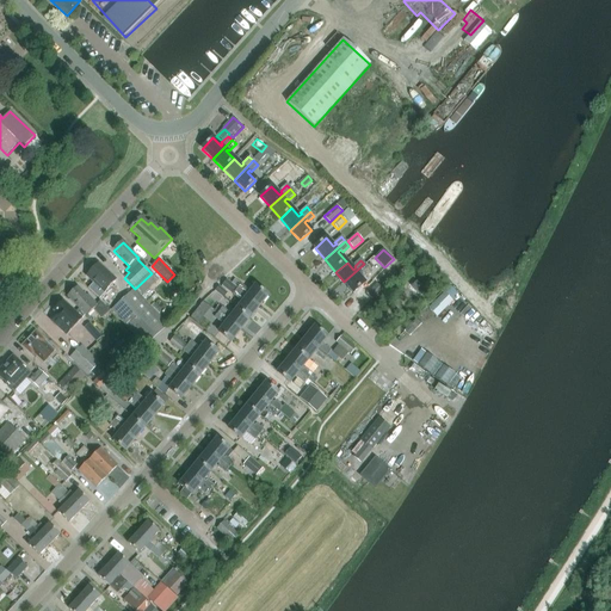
[(104,292),(115,281),(98,264),(86,277),(104,292)]
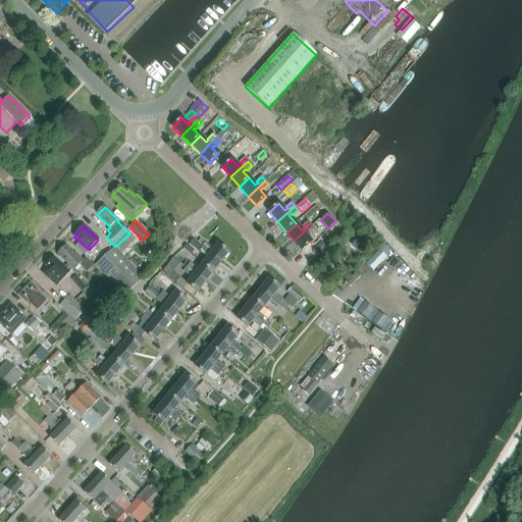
[(315,229),(311,225),(294,241),(302,250),(311,242),(306,236),(308,233),(309,235),(315,229)]
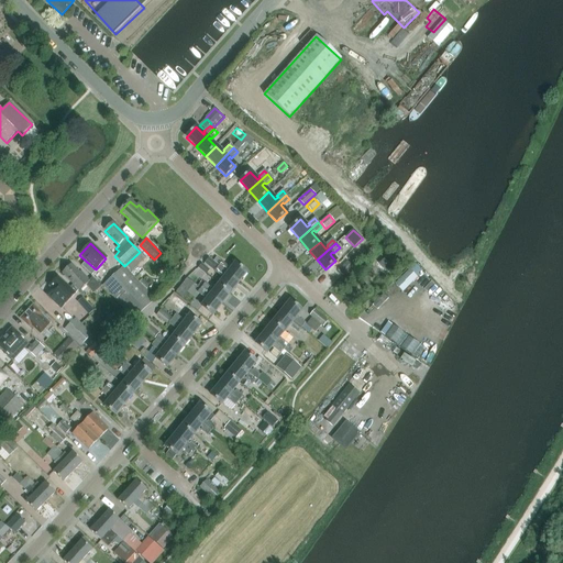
[(218,265),(208,257),(203,263),(213,271),(218,265)]
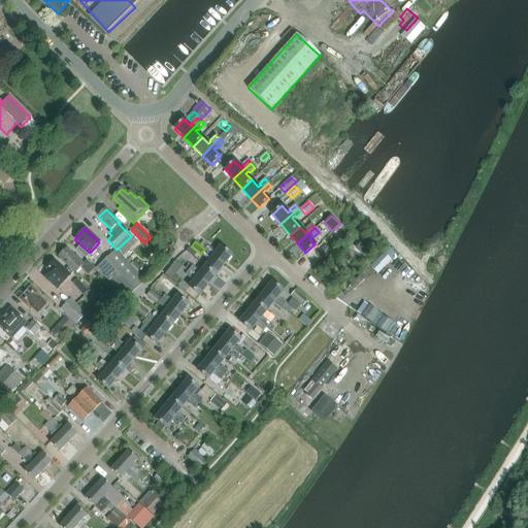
[(360,243),(356,248),(364,256),(368,252),(360,243)]
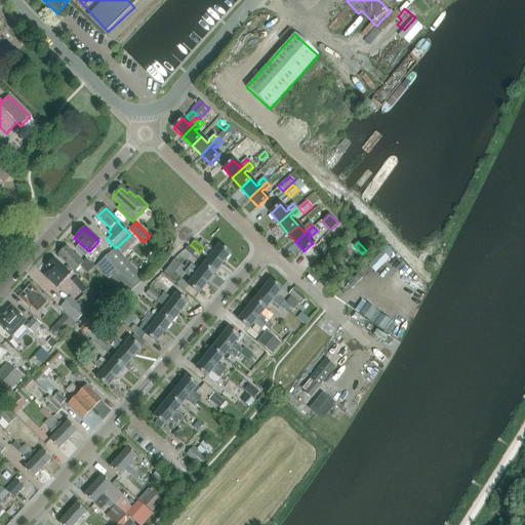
[(320,257),(328,248),(324,244),(315,253),(320,257)]
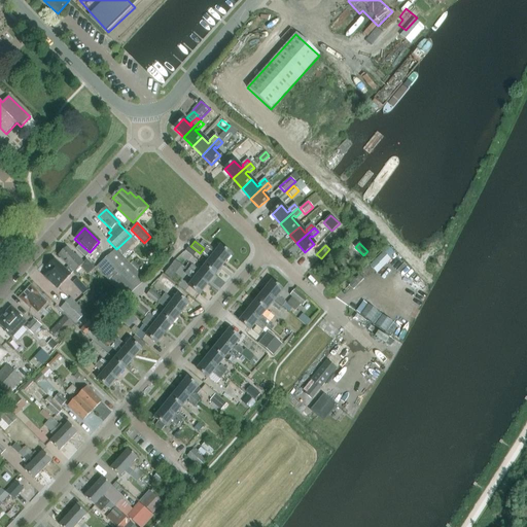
[(196,252),(188,246),(185,251),(192,256),(196,252)]
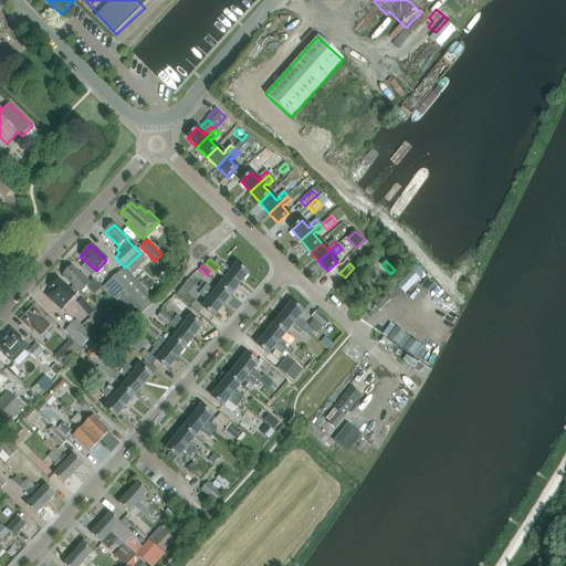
[(230,273),(228,271),(229,270),(223,264),(220,269),(240,284),(248,274),(237,265),(230,273)]
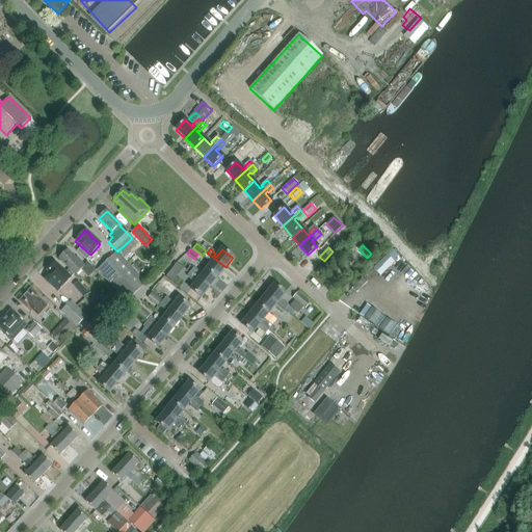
[(95,270),(87,263),(84,266),(77,258),(75,259),(68,250),(59,260),(75,275),(81,269),(88,276),(95,270)]
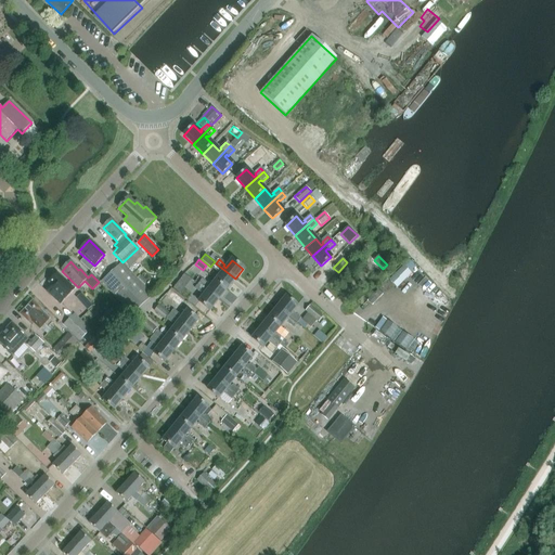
[(101,282),(130,315),(152,296),(123,263),(101,282)]
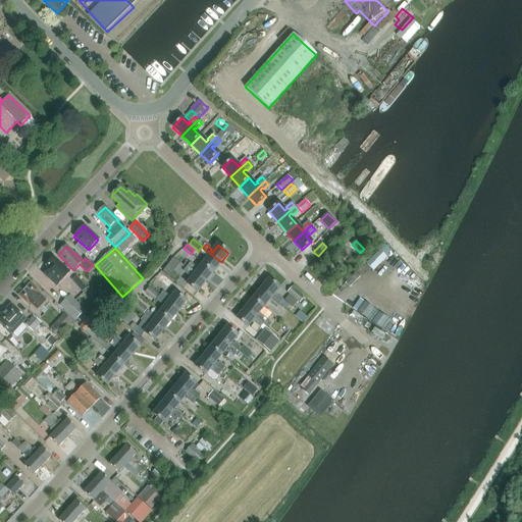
[(213,272),(221,262),(203,248),(200,252),(205,257),(206,255),(209,257),(203,264),(213,272)]
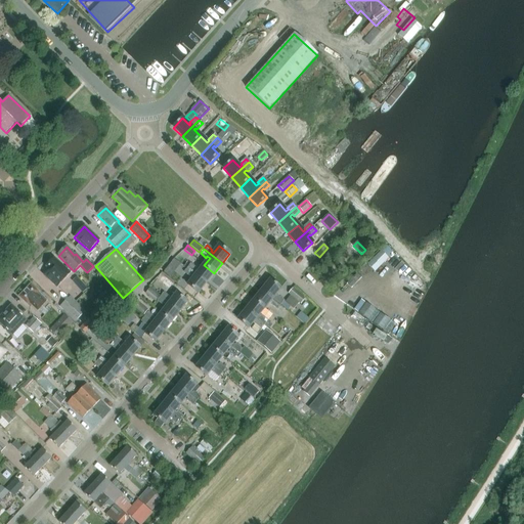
[(388,258),(381,251),(368,264),(376,271),(388,258)]
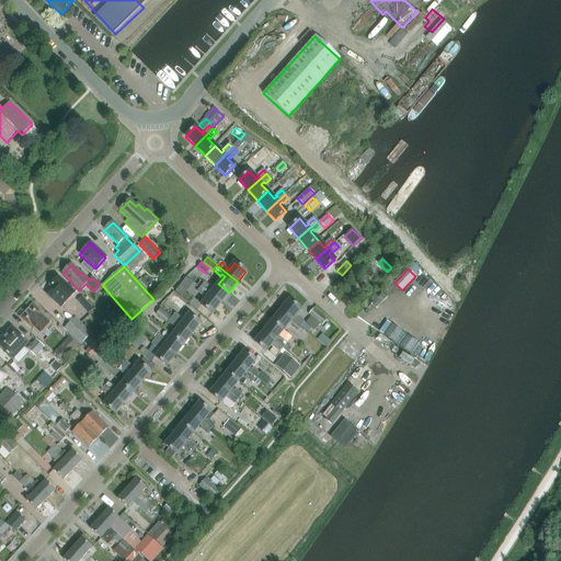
[(73,294),(57,277),(49,286),(53,289),(47,295),(61,307),(73,294)]
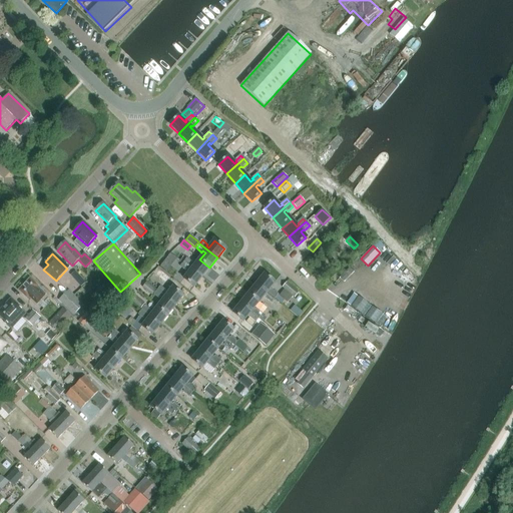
[(170,254),(167,259),(173,264),(176,260),(170,254)]
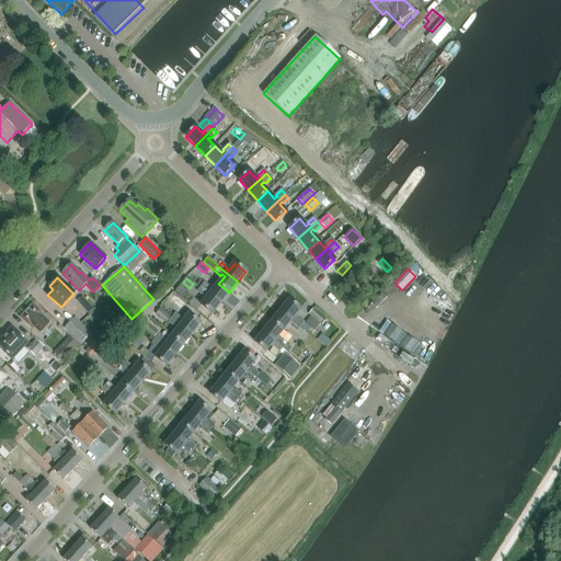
[(220,304),(229,293),(218,284),(212,292),(209,290),(210,288),(205,284),(202,288),(220,304)]
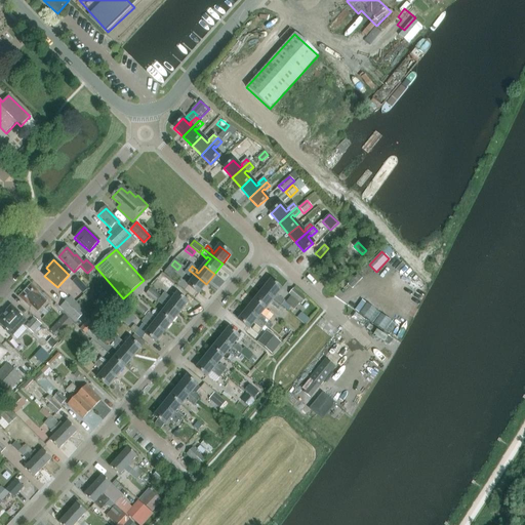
[(206,284),(189,270),(185,274),(191,278),(192,277),(194,279),(189,286),(199,294),(206,284)]
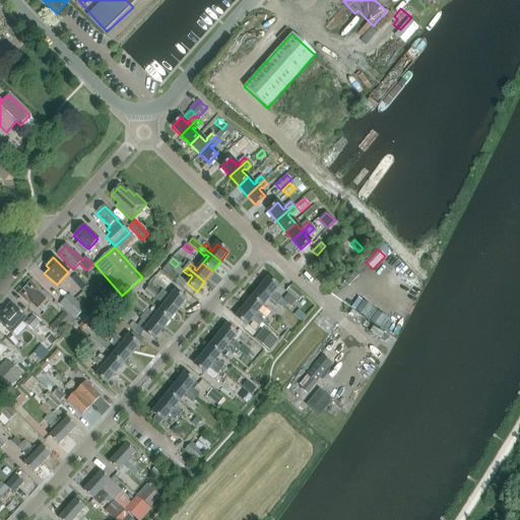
[(157,279),(169,288),(173,283),(161,274),(157,279)]
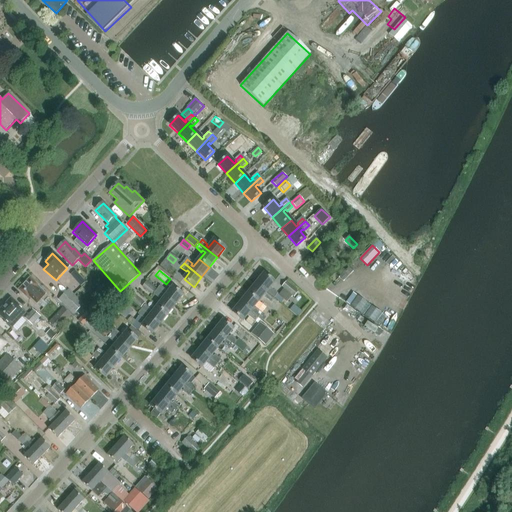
[(274,282),(264,274),(256,283),(274,298),(279,303),(282,299),(271,290),(270,291),(268,290),(274,282)]
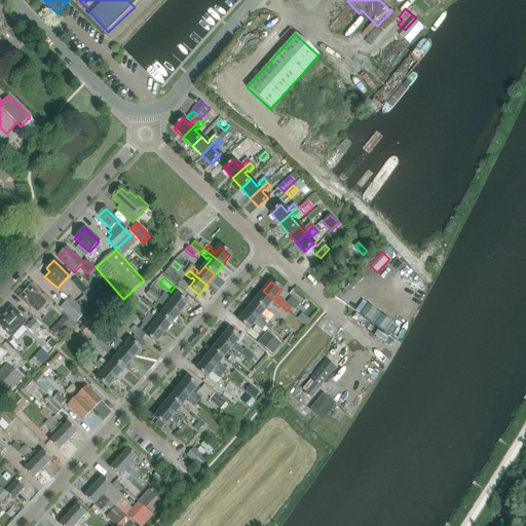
[(40,296),(30,286),(19,298),(29,307),(31,306),(37,311),(46,302),(40,296)]
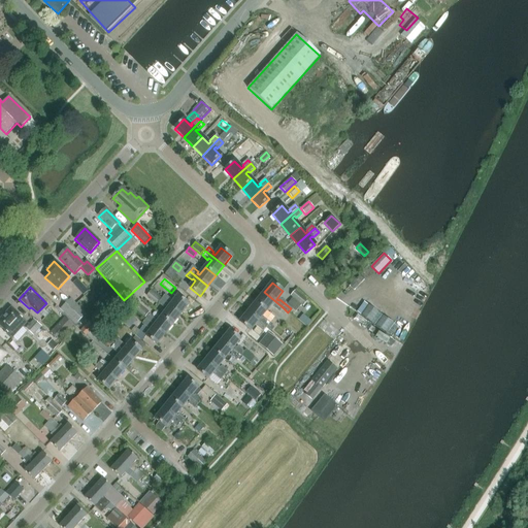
[(84,287),(78,291),(83,296),(88,292),(84,287)]
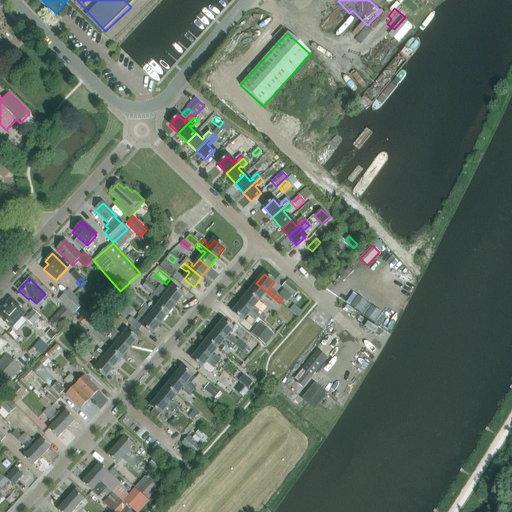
[(152,295),(157,289),(147,281),(142,287),(152,295)]
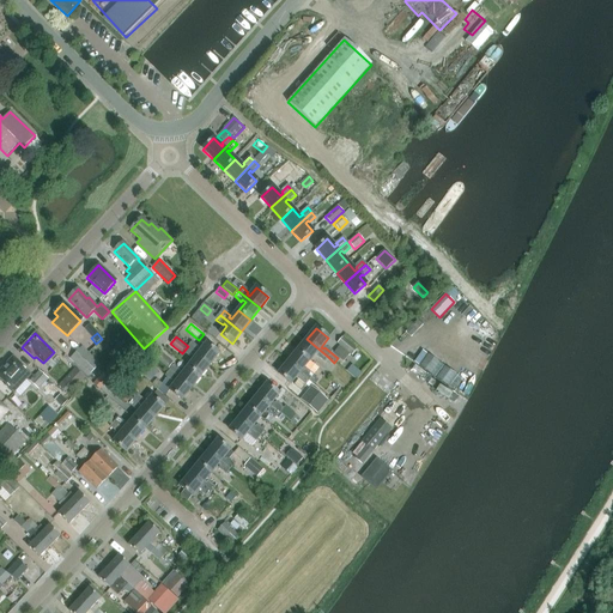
[(323,363),(328,357),(307,339),(297,351),(309,360),(316,352),(319,354),(317,357),(323,363)]
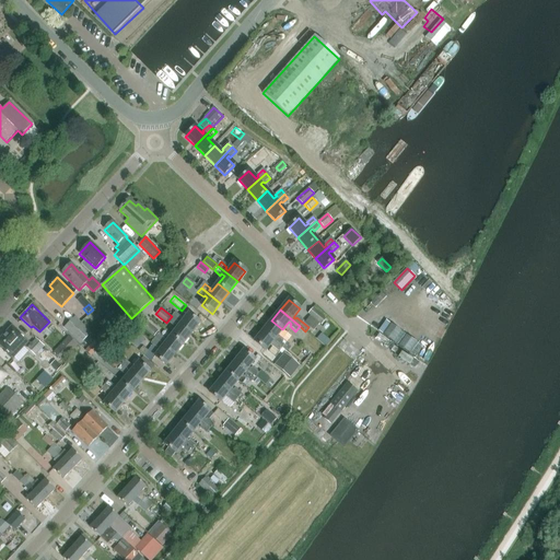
[(310,315),(321,325),(325,319),(313,310),(310,315)]
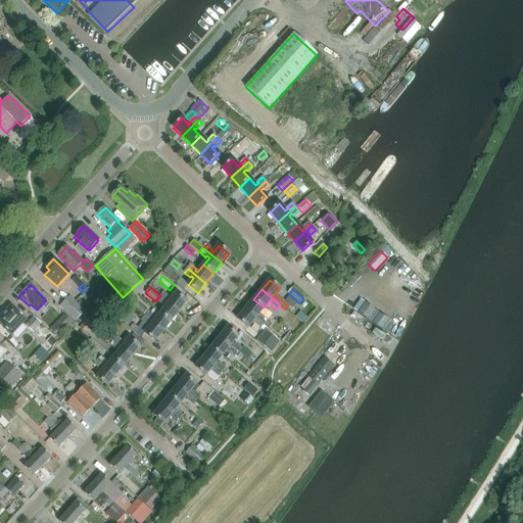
[(163,293),(160,297),(179,313),(187,302),(177,293),(171,301),(168,299),(169,298),(163,293)]
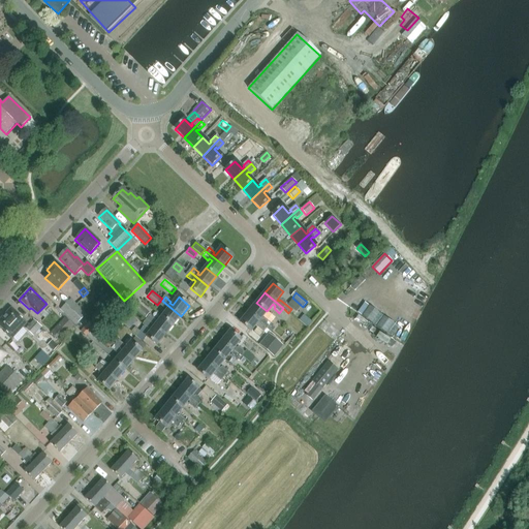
[(61,309),(75,324),(86,315),(71,300),(61,309)]
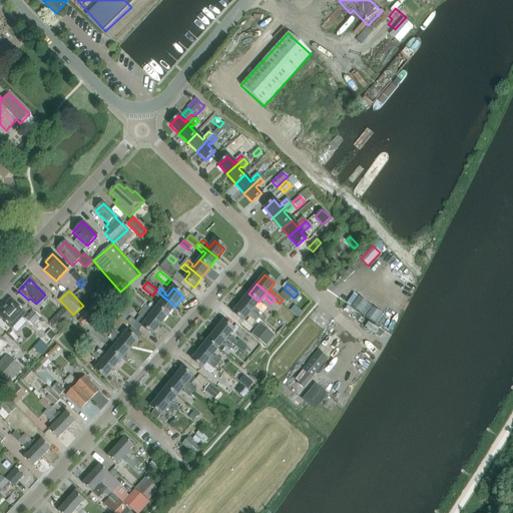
[(157,308),(167,316),(175,307),(157,292),(154,296),(159,300),(161,298),(163,300),(157,308)]
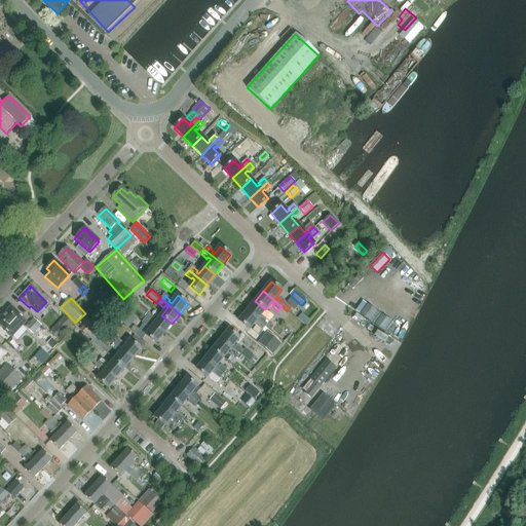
[(255,301),(247,311),(265,327),(268,323),(262,317),(261,320),(259,317),(265,309),(255,301)]
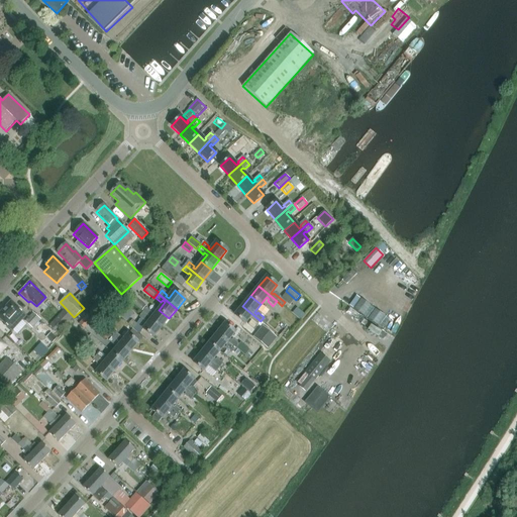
[(142,312),(145,307),(134,299),(130,303),(142,312)]
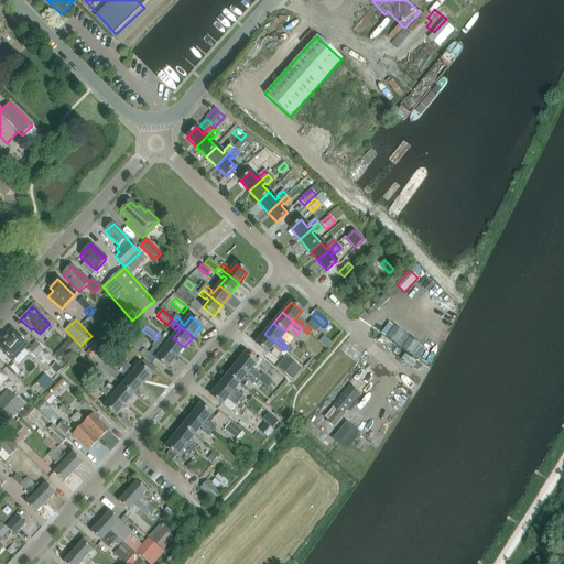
[(118,342),(106,328),(96,337),(109,350),(118,342)]
